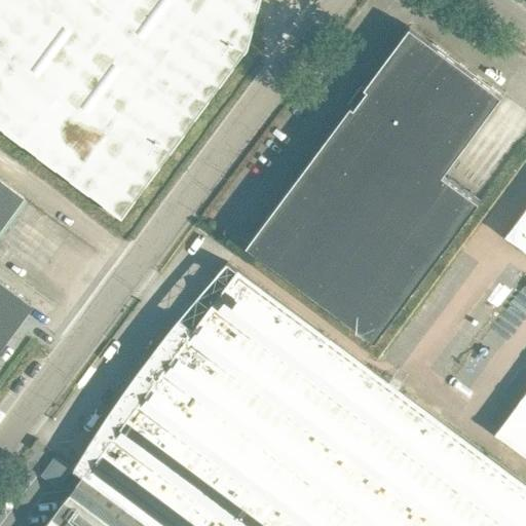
[(0,0),(0,127),(103,204),(117,215),(119,217),(121,215),(246,47),(258,0),(0,0)]
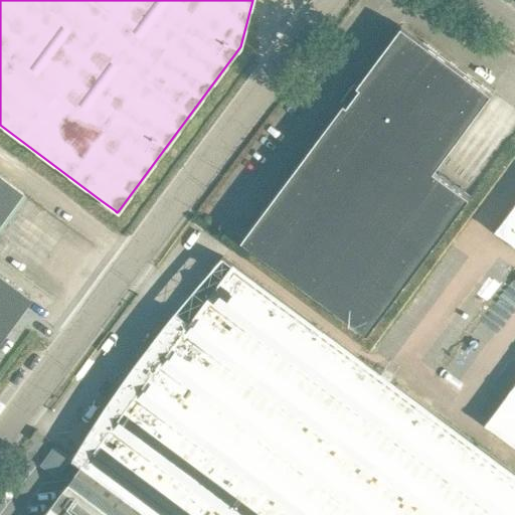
[(493,93),(423,41),(402,25),(358,84),(360,87),(347,105),(345,103),(242,239),(368,333),(470,196),(435,170),(493,93)]
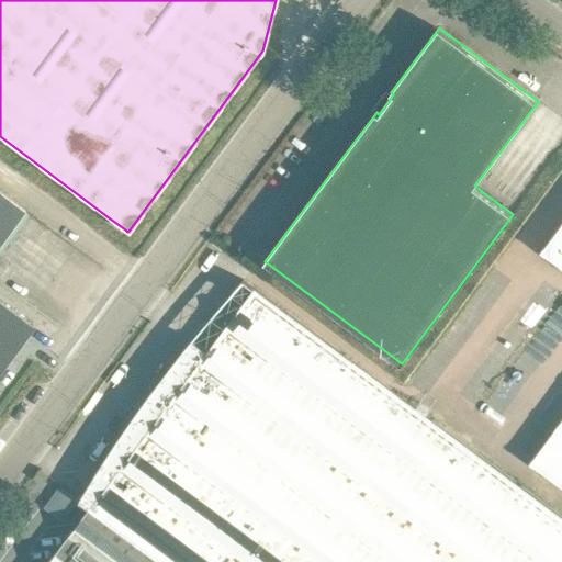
[(0,367),(32,323),(0,299),(0,227),(17,205),(0,192),(0,367)]
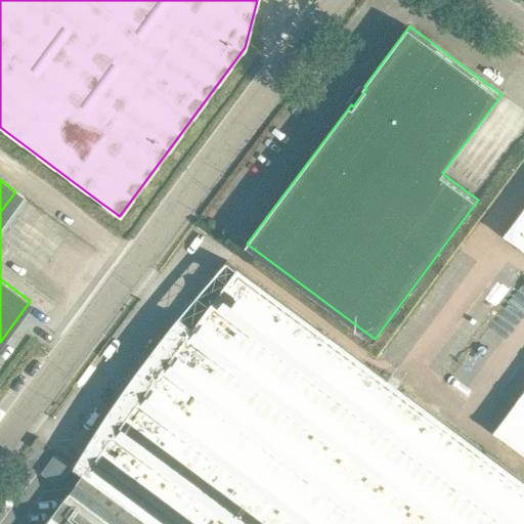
[(523,207),(505,234),(523,248),(523,390),(494,431),(523,452),(523,207)]
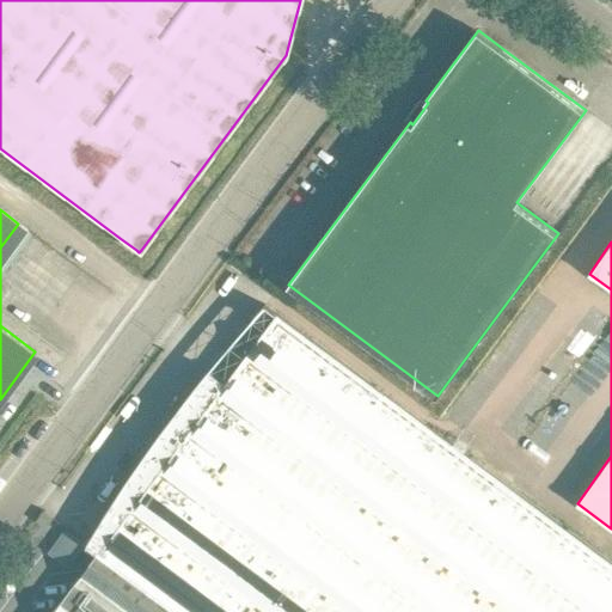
[(611,611),(611,562),(277,313),(265,304),(252,318),(254,319),(267,306),(276,313),(226,381),(209,369),(178,409),(165,427),(150,448),(136,466),(123,485),(111,505),(99,524),(87,544),(99,552),(101,551),(181,611),(611,611)]
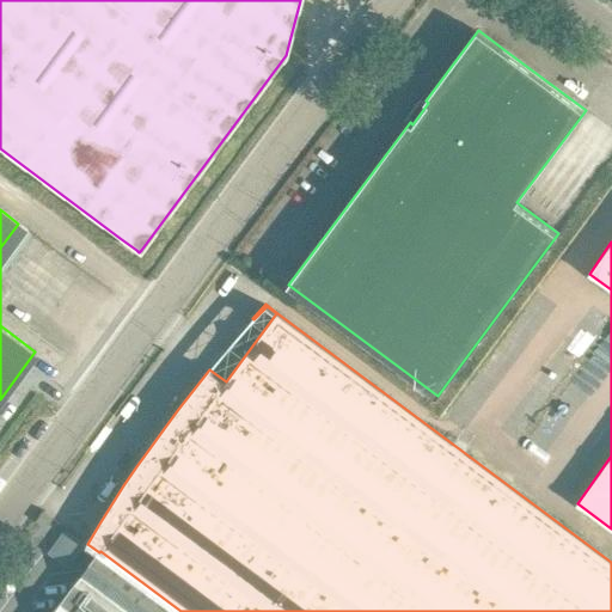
[(46,527),(54,518),(43,510),(36,520),(46,527)]
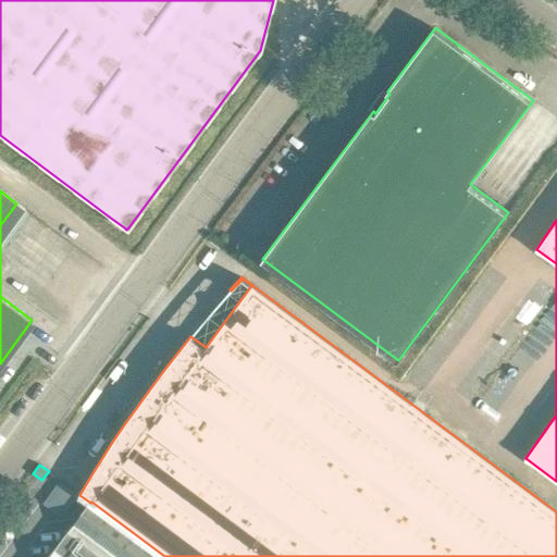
[(61,481),(46,502),(63,516),(79,495),(61,481)]
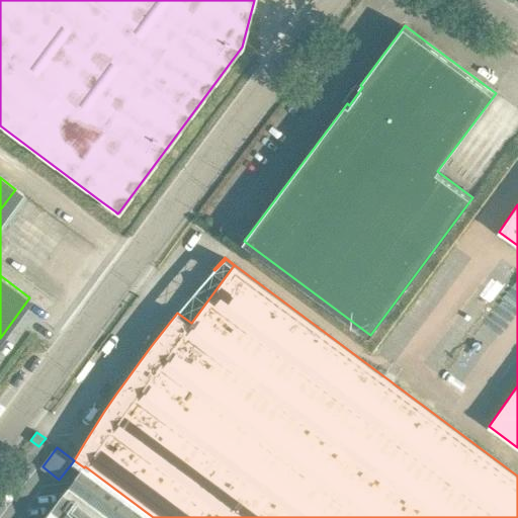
[(153,517),(85,466),(84,467),(46,517),(153,517)]
